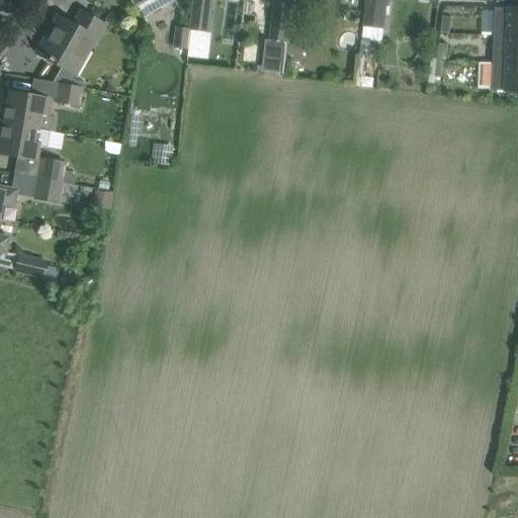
[(194,0),(191,29),(191,37),(207,39),(211,0),(194,0)]
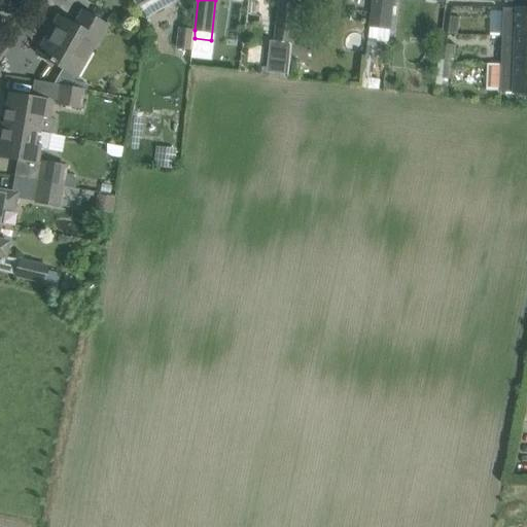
[(373,0),(373,4),(369,39),(388,41),(393,6),(393,0),(373,0)]
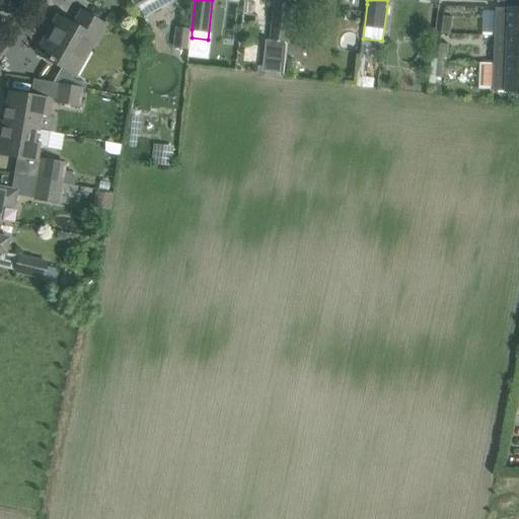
[(287,55),(289,40),(293,5),(276,3),(271,47),(270,53),(287,55)]
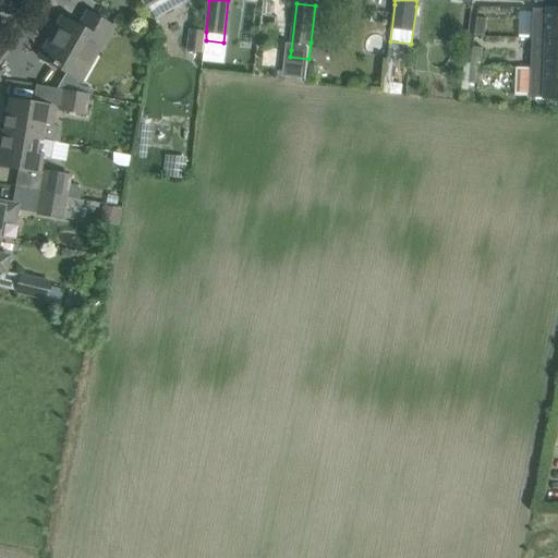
[(557,39),(557,9),(533,9),(532,38),(557,39)]
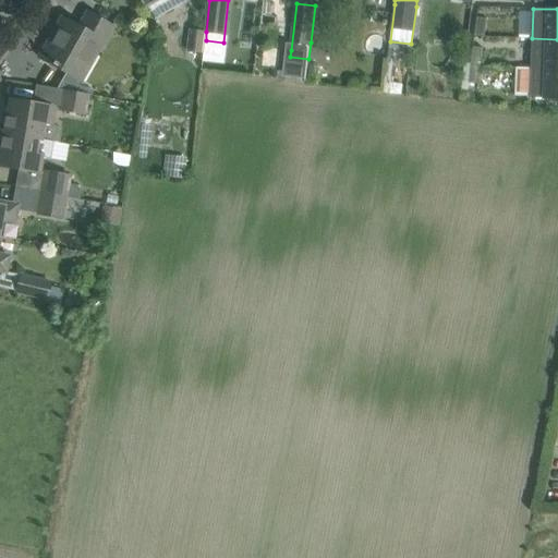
[(111,27),(106,24),(86,13),(77,27),(61,17),(55,29),(58,32),(51,43),(48,40),(38,58),(57,69),(67,73),(57,89),(62,91),(88,95),(89,89),(79,86),(81,82),(111,27)]
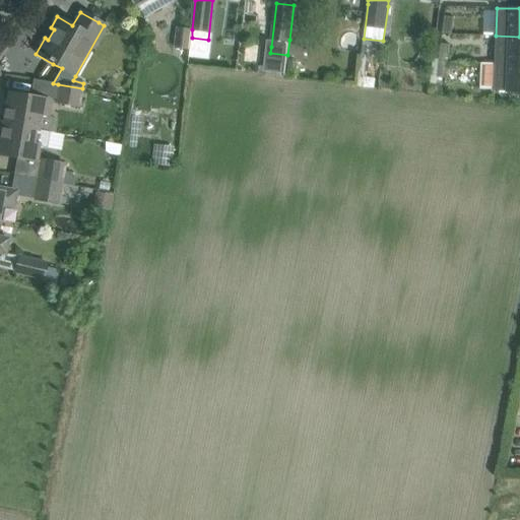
[(451,35),(454,17),(445,16),(443,34),(451,35)]
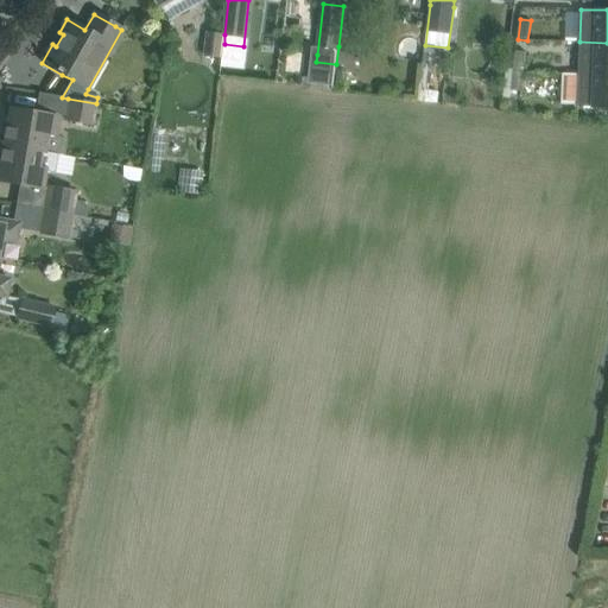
[(225,44),(225,35),(208,32),(206,56),(213,57),(211,65),(221,67),(222,58),(225,44)]
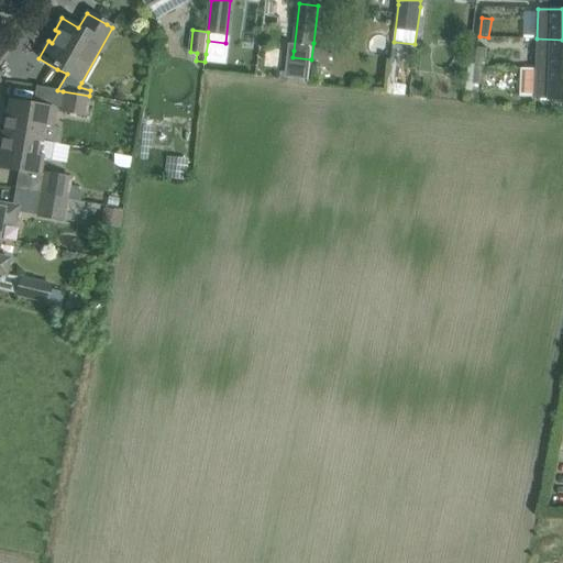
[(562,68),(562,40),(537,39),(536,68),(562,68)]
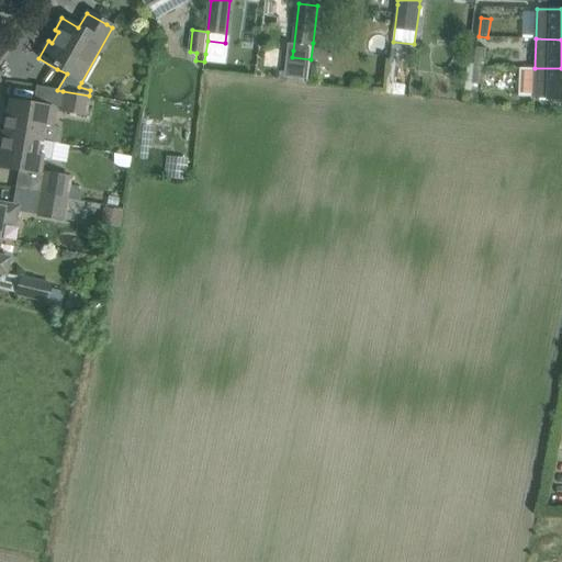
[(484,67),(486,48),(476,47),(474,66),(484,67)]
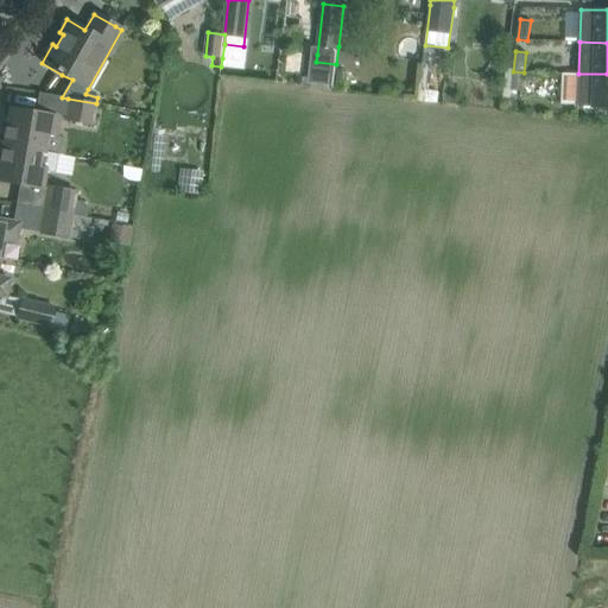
[(521,92),(524,73),(513,71),(511,90),(521,92)]
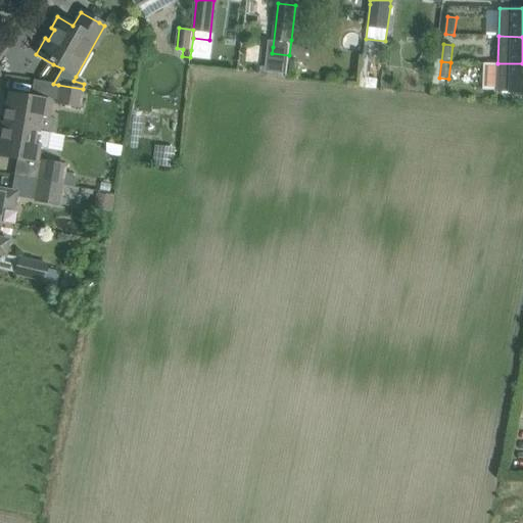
[(522,92),(522,63),(497,63),(496,91),(522,92)]
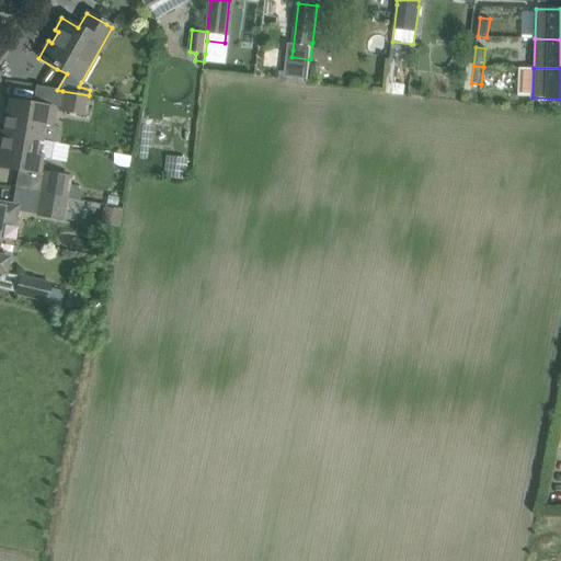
[(86,115),(89,95),(63,91),(59,111),(86,115)]
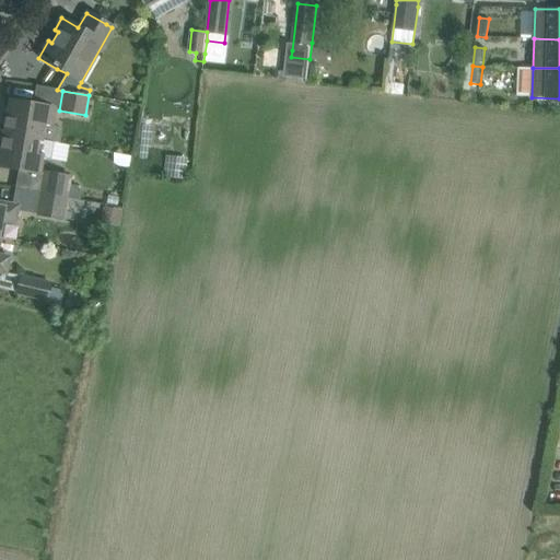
[(55,108),(31,105),(10,101),(4,132),(3,133),(54,142),(59,143),(61,129),(51,127),(55,108)]
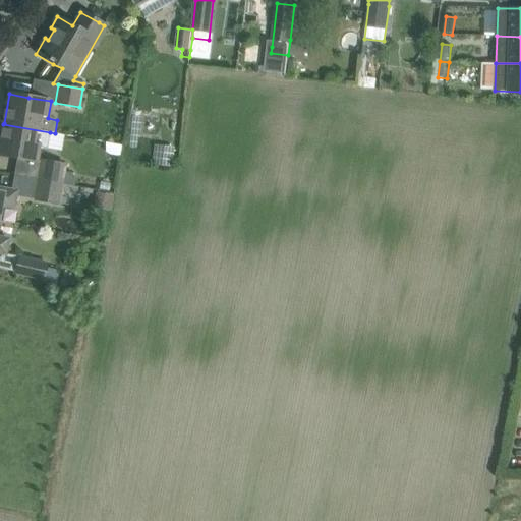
[(3,124),(4,123),(0,122),(0,154),(29,159),(37,160),(39,147),(47,149),(50,132),(3,124)]
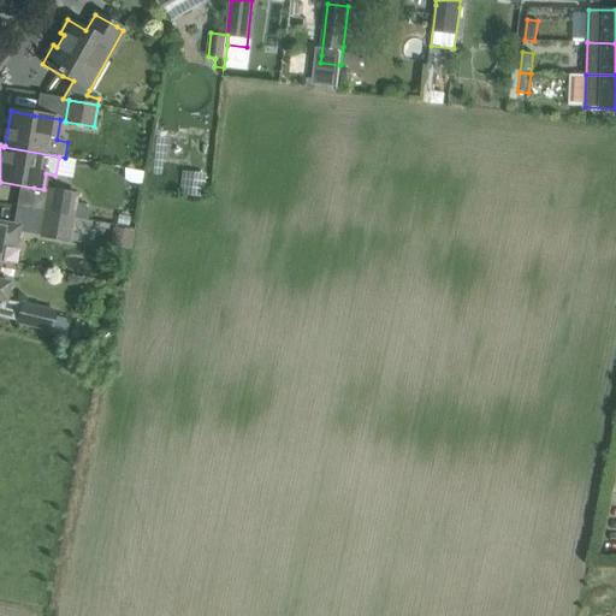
[(205,175),(183,171),(179,194),(201,196),(205,175)]
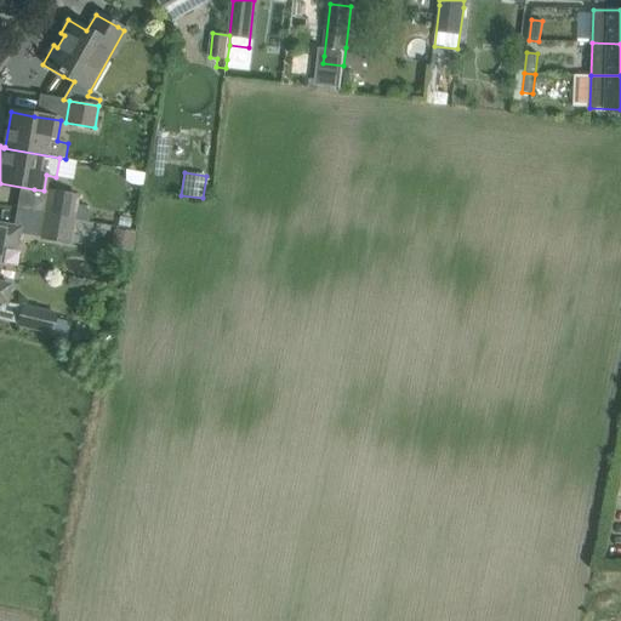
[(86,208),(77,204),(78,197),(49,192),(45,215),(93,223),(89,221),(90,212),(86,211),(86,208)]
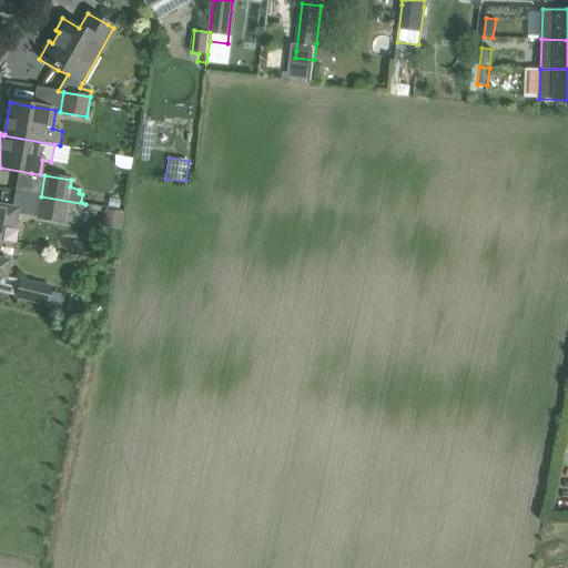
[(81,225),(85,204),(41,196),(38,217),(63,222),(81,225)]
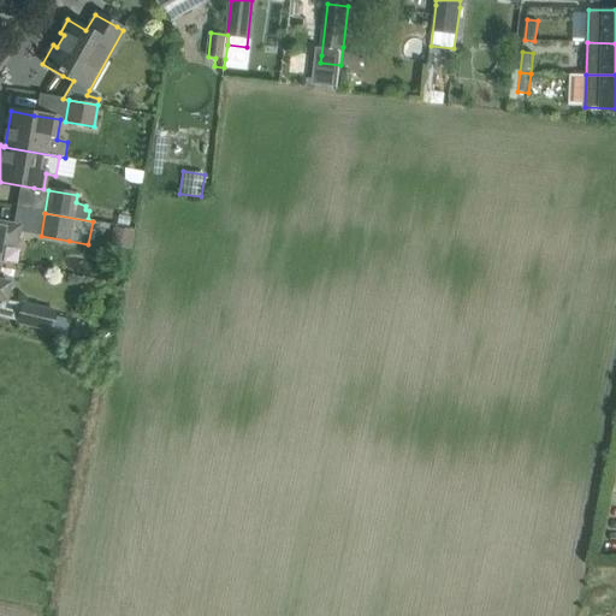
[(18,226),(11,225),(0,223),(0,243),(0,242),(16,244),(18,226)]
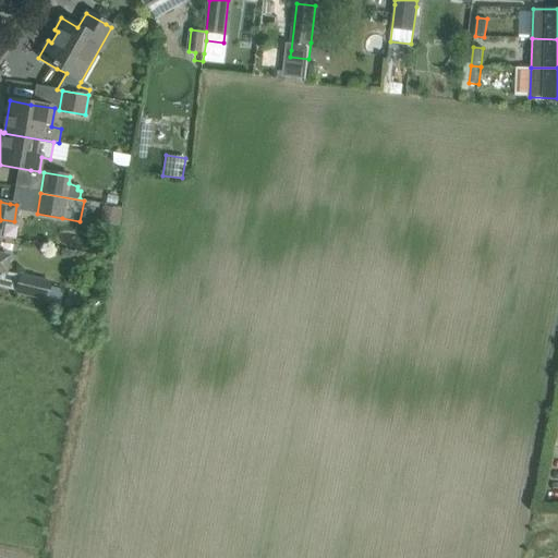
[(99,221),(119,226),(122,210),(102,206),(99,221)]
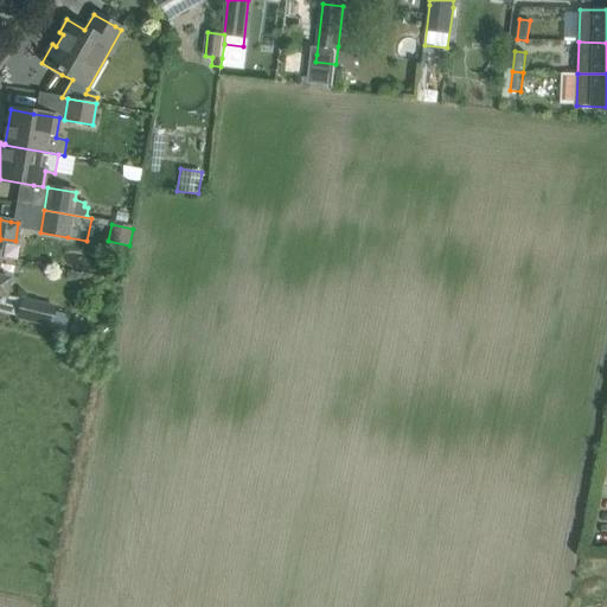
[(53,307),(21,300),(17,317),(49,325),(53,307)]
